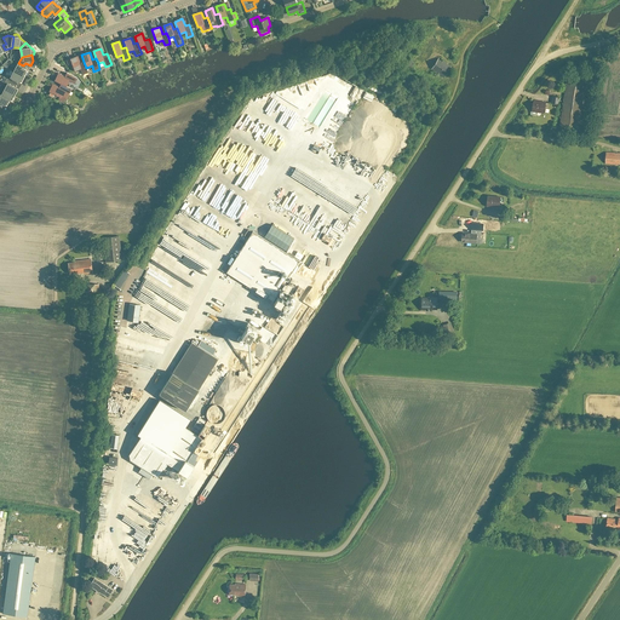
[(84,62),(80,63),(78,57),(70,59),(75,72),(80,70),(82,75),(89,73),(86,68),(84,62)]
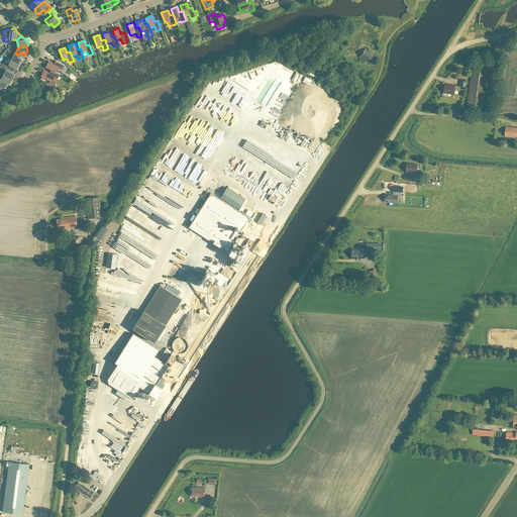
[(343,56),(346,53),(341,49),(335,59),(341,63),(343,60),(342,59),(344,56),(343,56)]
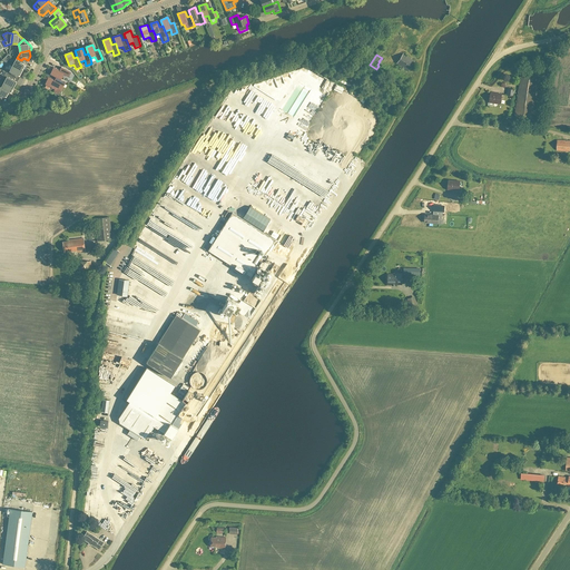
[(409,71),(414,61),(403,55),(396,64),(409,71)]
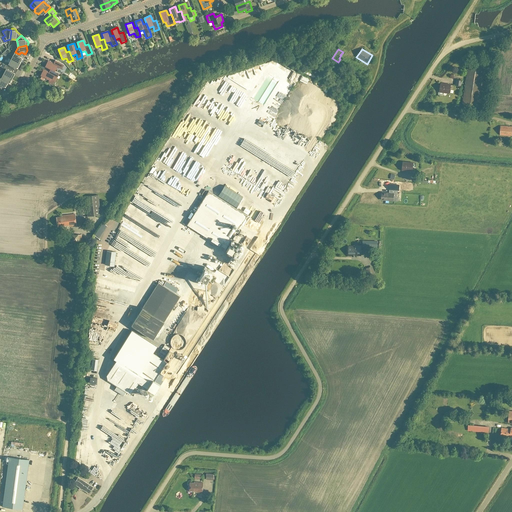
[(14,55),(11,59),(20,64),(22,59),(18,57),(19,54),(15,52),(14,51),(13,54),(14,55)]
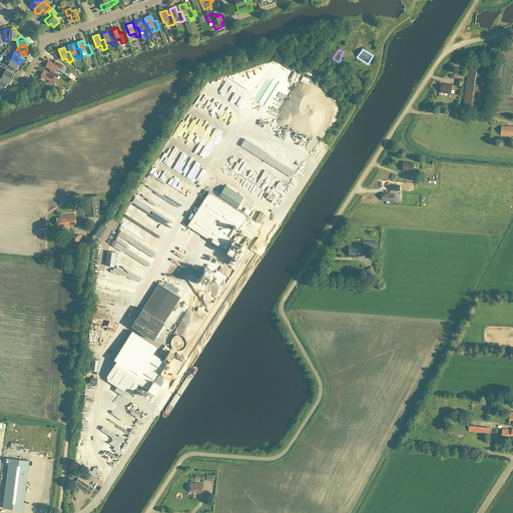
[(8,64),(6,66),(12,69),(13,67),(17,69),(20,64),(11,59),(9,64),(8,64)]
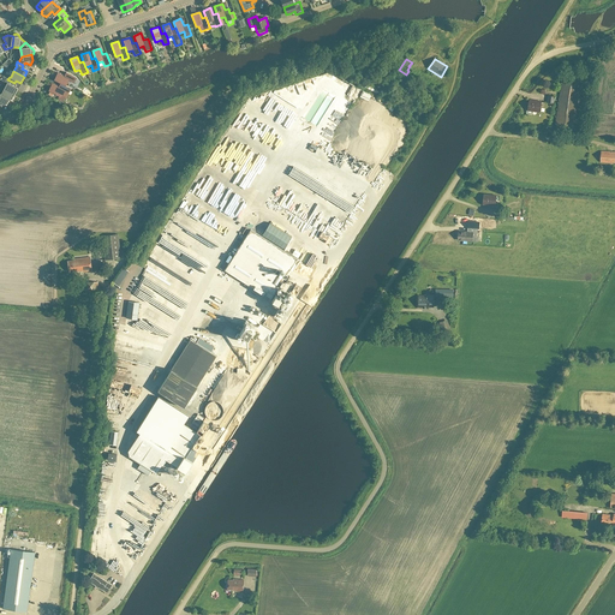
[(54,81),(60,84),(60,83),(66,87),(69,81),(73,84),(77,78),(66,72),(64,77),(58,73),(54,81)]
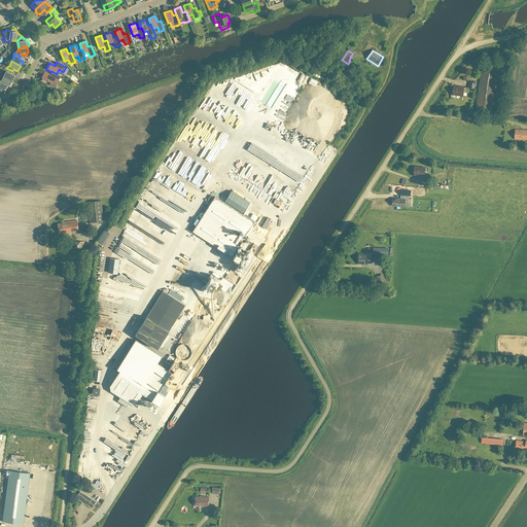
[(12,81),(15,76),(10,74),(12,71),(6,68),(2,75),(12,81)]
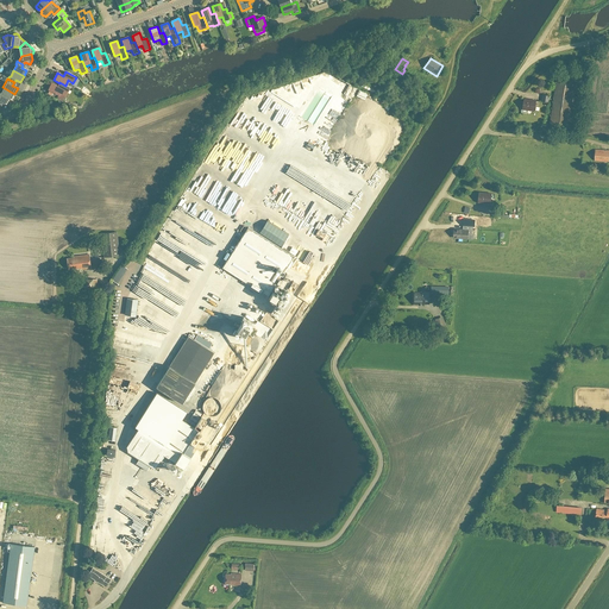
[(557,79),(548,132),(567,135),(575,90),(575,87),(576,82),(557,79)]
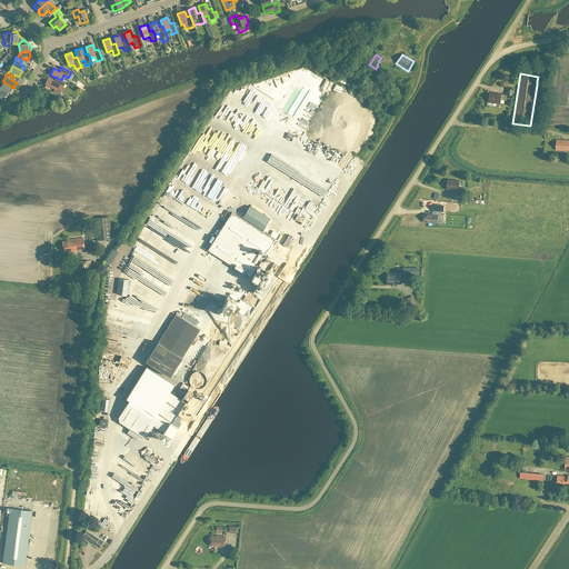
[(56,77),(56,78),(55,80),(48,78),(45,85),(55,89),(53,92),(58,95),(60,90),(61,91),(63,87),(63,88),(66,82),(61,80),(56,77)]
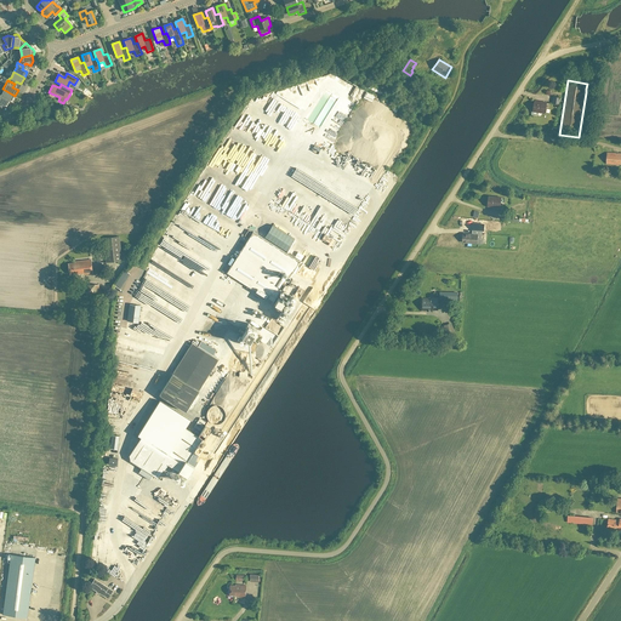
[(0,95),(12,102),(15,96),(3,89),(0,92),(0,95)]
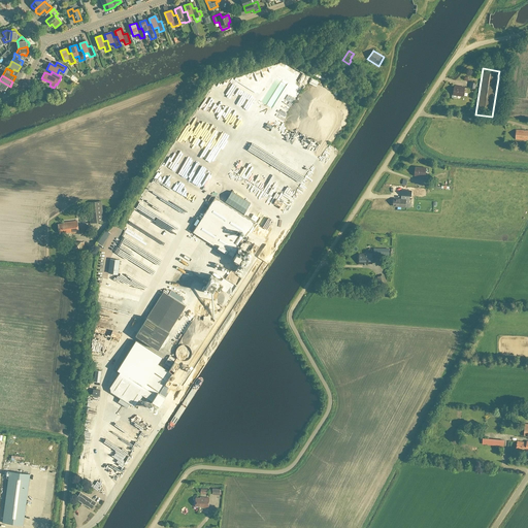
[(10,87),(0,80),(0,90),(1,92),(5,90),(5,91),(6,90),(9,89),(10,87)]
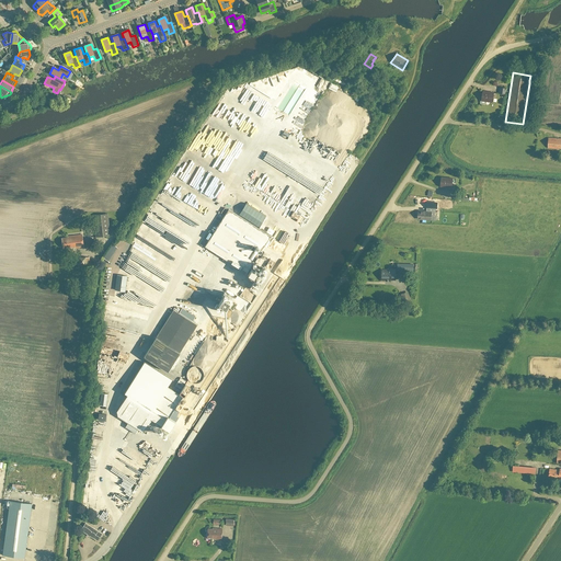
[(275,106),(290,116),(305,92),(300,90),(299,92),(293,88),(286,100),(282,98),(283,95),(282,95),(275,106)]
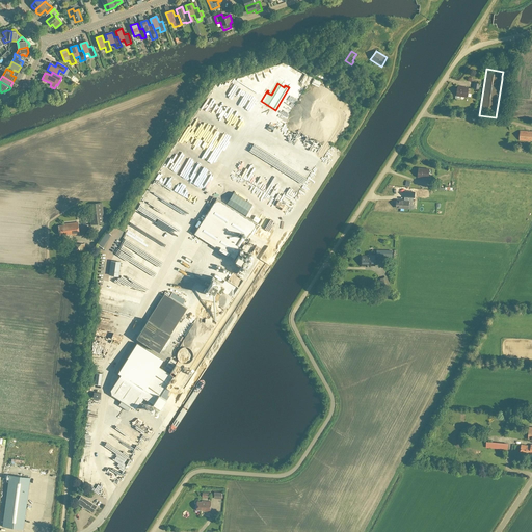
[(456,99),(459,100),(460,99),(460,97),(467,98),(469,88),(458,87),(457,88),(456,90),(457,91),(456,95),(456,96),(455,99),(456,99)]
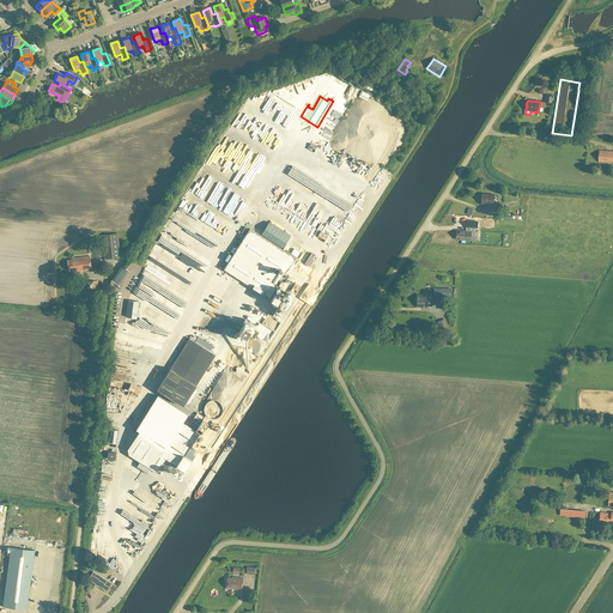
[(287,134),(295,121),(267,105),(260,117),(287,134)]
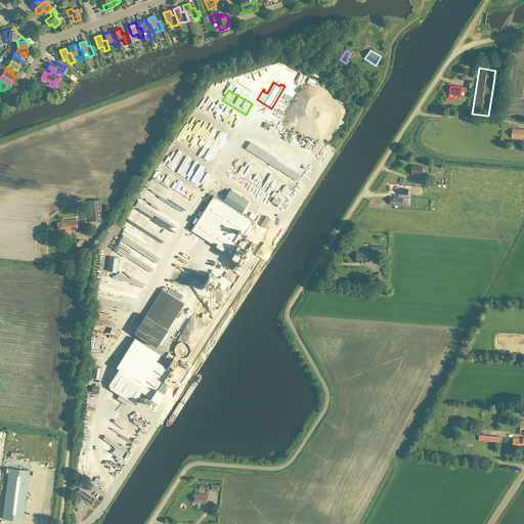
[(290,95),(288,98),(293,102),(298,96),(293,91),(292,92),(290,91),(288,93),(290,95)]
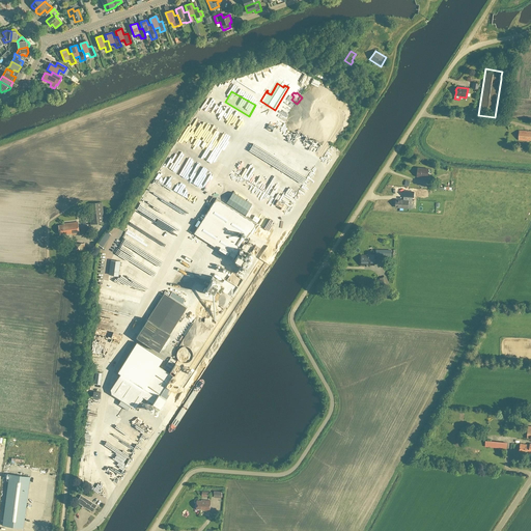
[(297,126),(301,119),(295,116),(298,111),(295,109),(288,120),(297,126)]
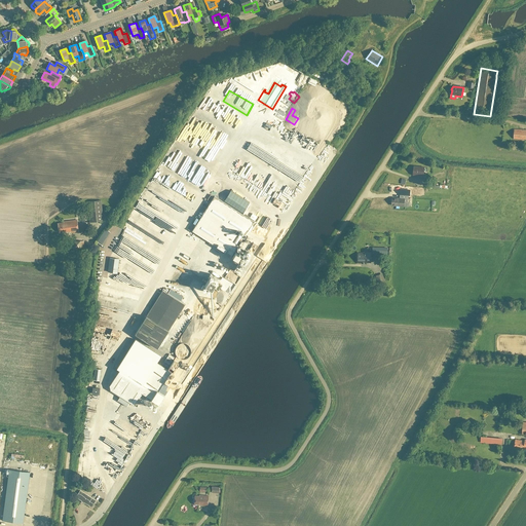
[(229,122),(228,122),(225,127),(229,130),(228,132),(231,134),(240,119),(234,115),(229,122)]
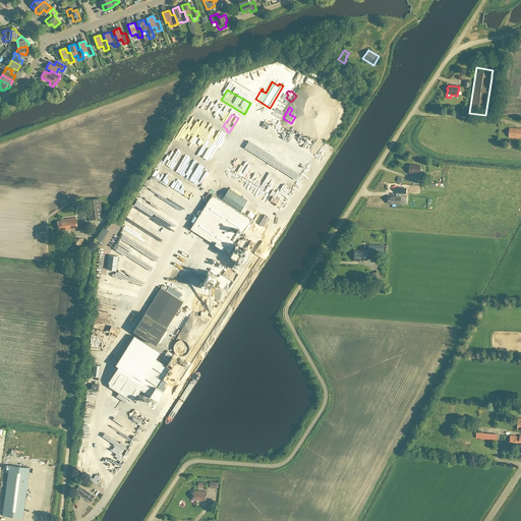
[(186,140),(199,148),(206,133),(201,130),(198,135),(194,134),(195,131),(188,128),(185,133),(188,135),(186,140)]
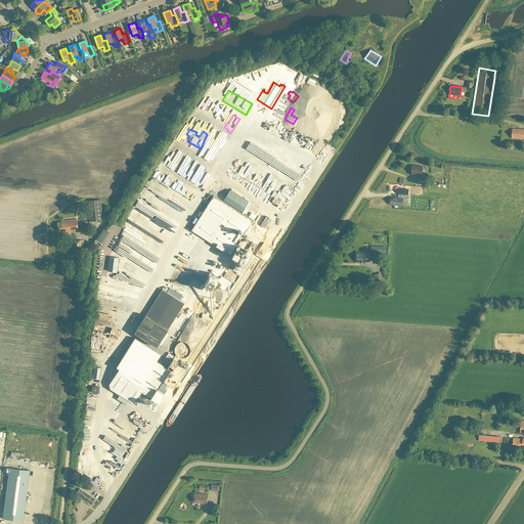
[(523,139),(523,136),(523,130),(512,129),(512,138),(523,139)]
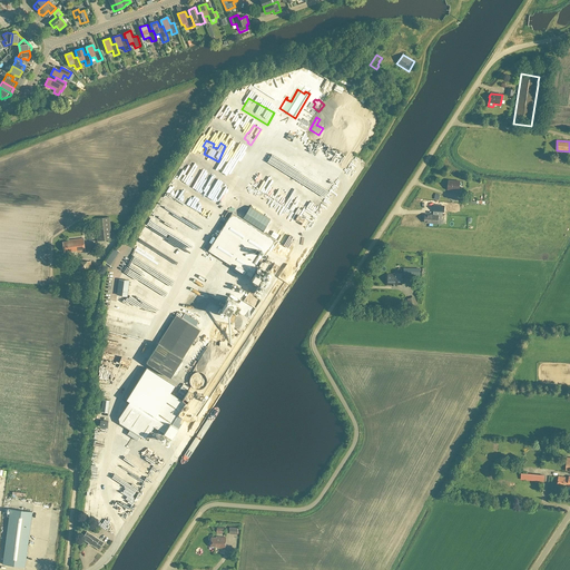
[(233,153),(228,149),(219,165),(225,168),(228,163),(232,165),(236,157),(232,155),(233,153)]
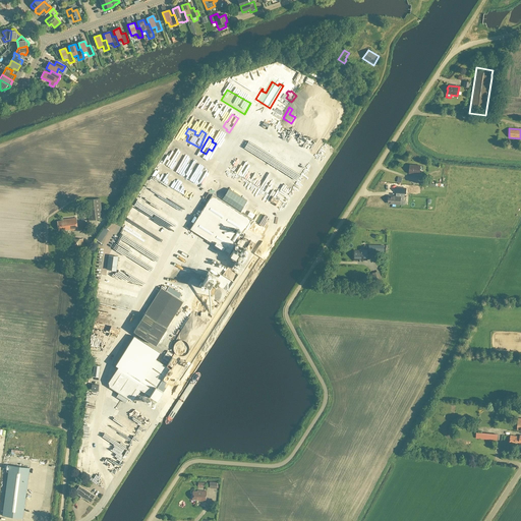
[(183,149),(177,146),(168,162),(175,166),(184,151),(182,150),(183,149)]
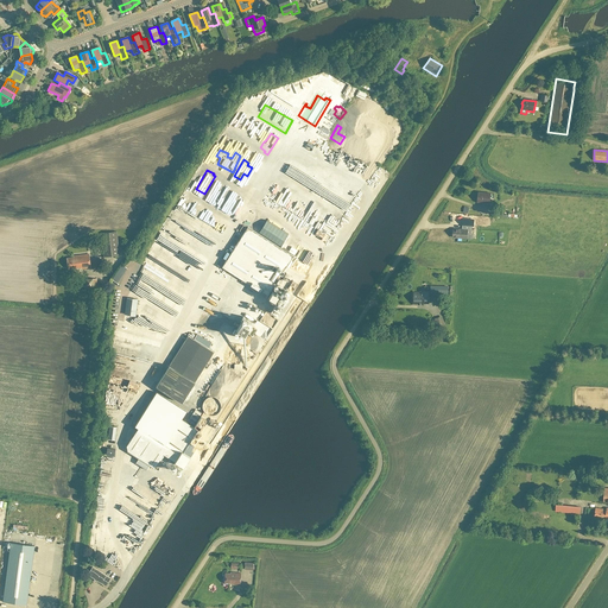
[(220,184),(216,182),(207,197),(217,203),(230,183),(223,179),(220,184)]
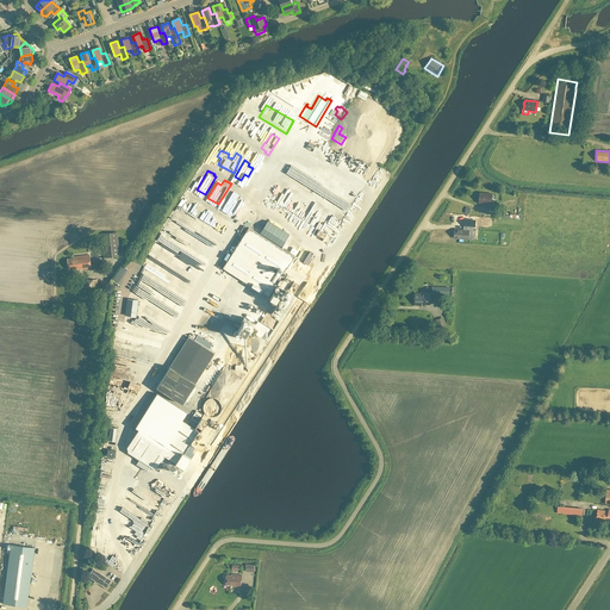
[(224,206),(237,213),(247,195),(242,193),(240,197),(236,195),(240,190),(235,187),(224,206)]
